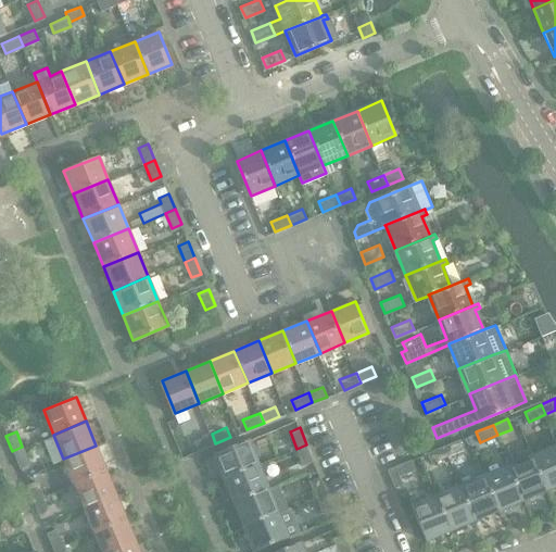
[(199,450),(215,443),(212,434),(196,440),(199,450)]
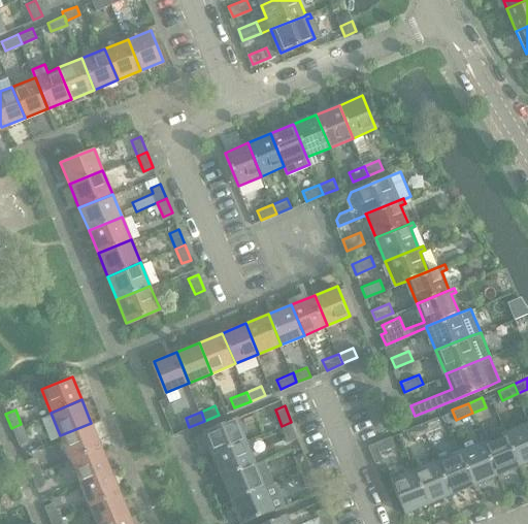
[(203,431),(212,454),(246,440),(237,417),(203,431)]
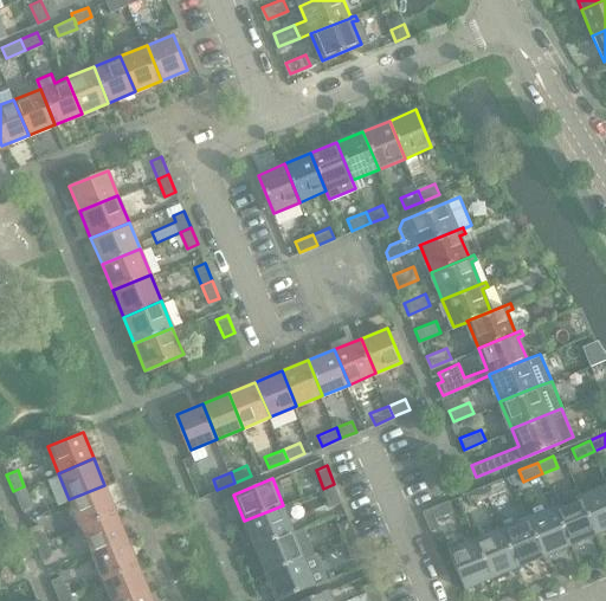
[(501,478),(484,484),(489,495),(505,489),(501,478)]
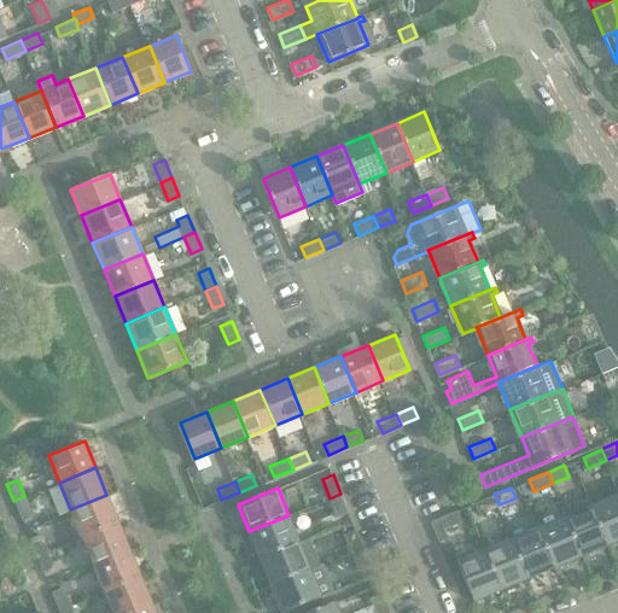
[(348,511),(340,494),(330,498),(337,515),(348,511)]
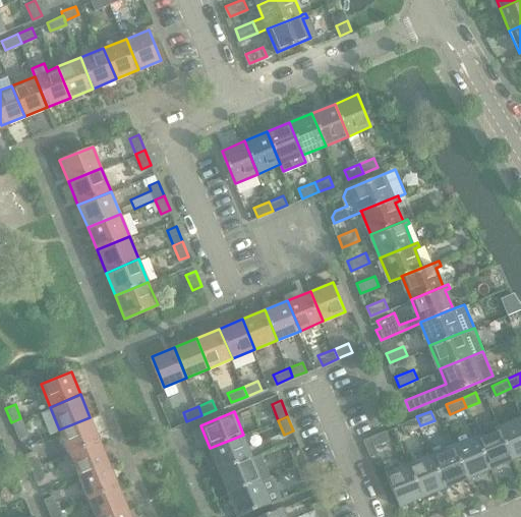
[(405,433),(420,425),(416,416),(401,423),(405,433)]
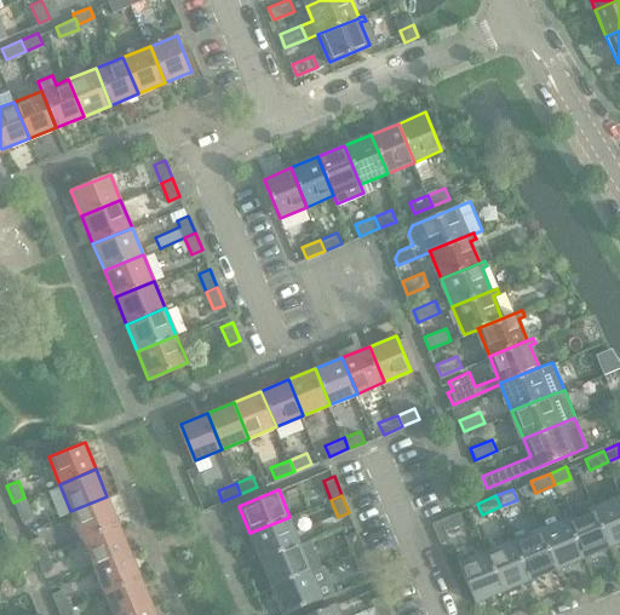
[(619,495),(595,506),(610,545),(619,541),(619,495)]
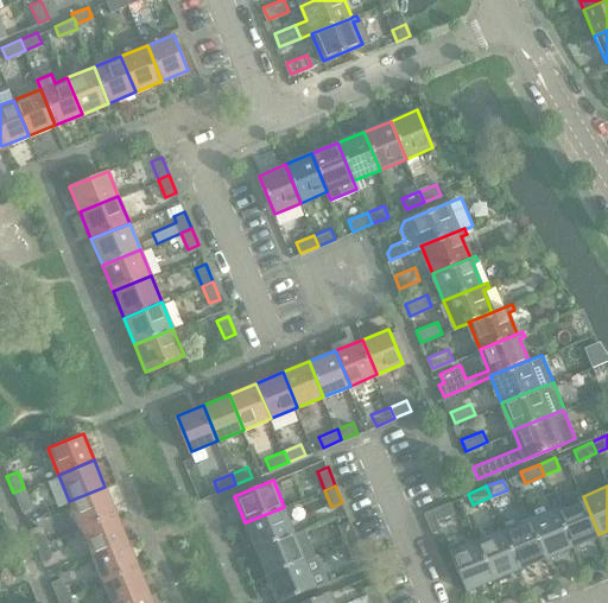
[(69,501),(80,527),(115,513),(105,487),(69,501)]
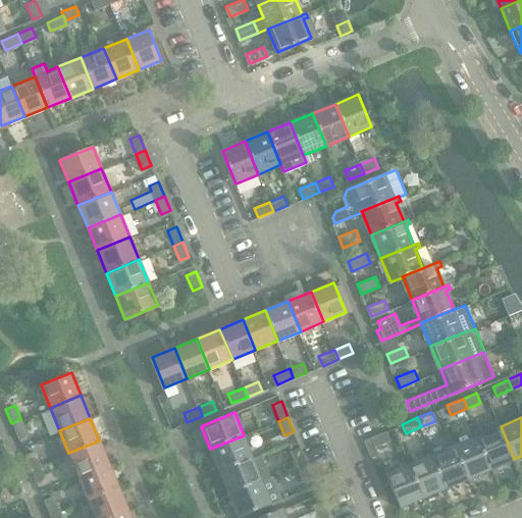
[(28,434),(20,419),(11,423),(17,438),(28,434)]
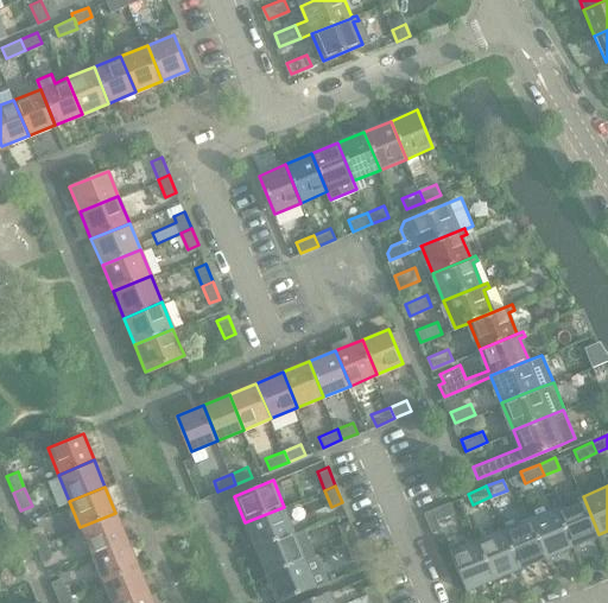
[(580,488),(553,499),(557,507),(572,546),(599,534),(583,496),(580,488)]
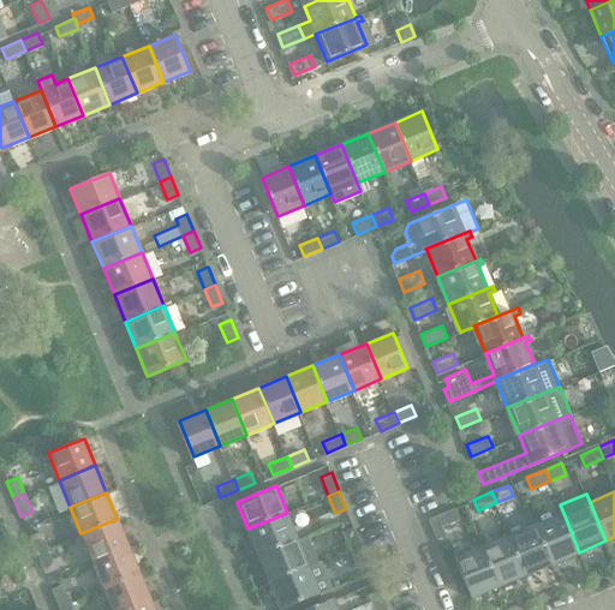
[(454,507),(437,514),(428,518),(436,538),(446,534),(442,525),(459,518),(454,507)]
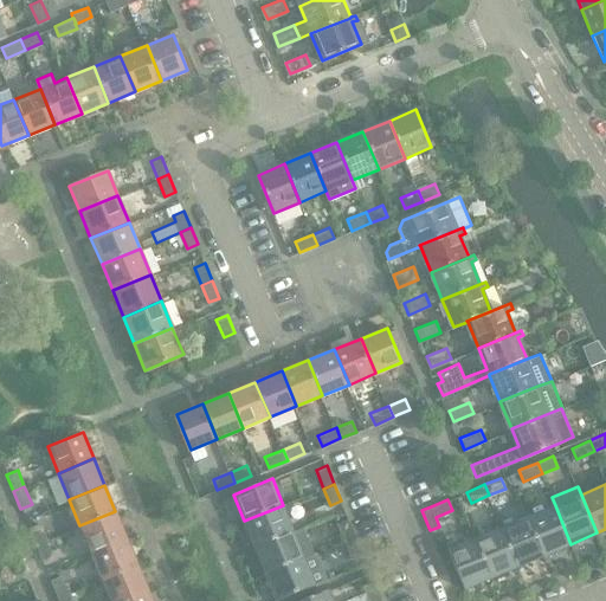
[(244,521),(255,548),(294,531),(283,505),(244,521)]
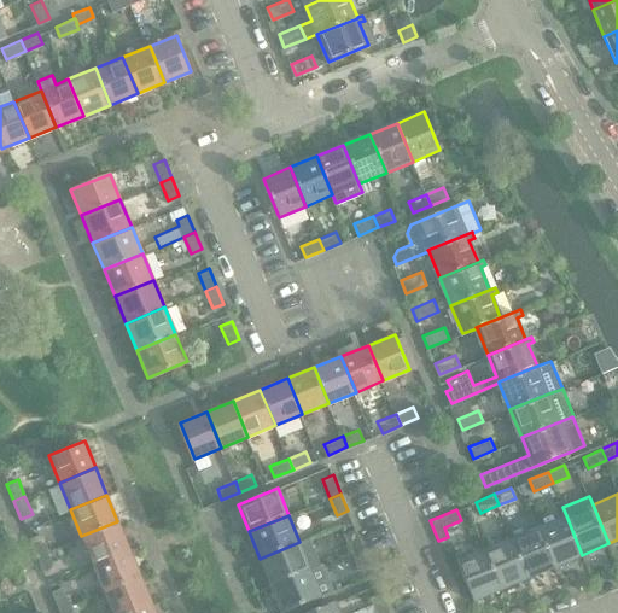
[(566,515),(538,526),(555,566),(582,555),(566,515)]
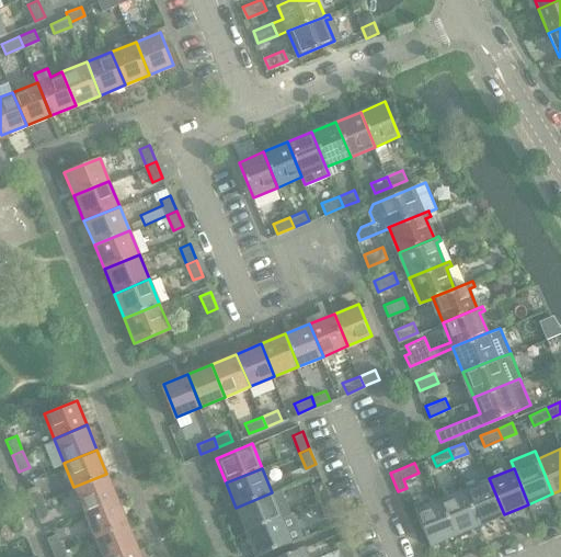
[(73,487),(84,512),(116,498),(106,474),(73,487)]
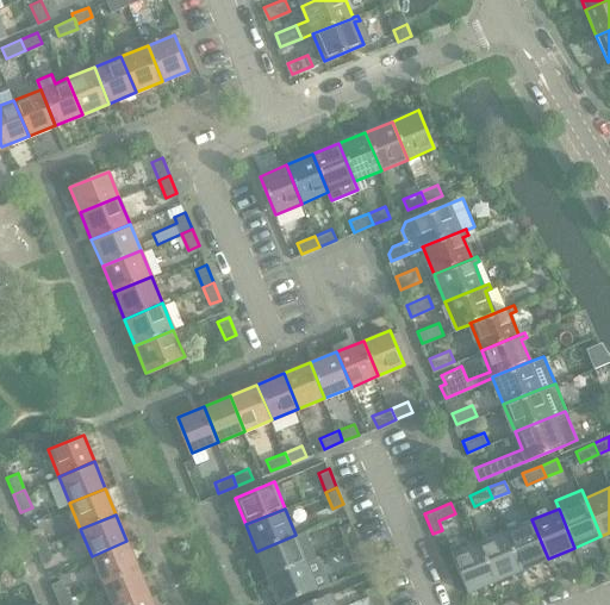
[(531,519),(505,530),(521,569),(548,559),(531,519)]
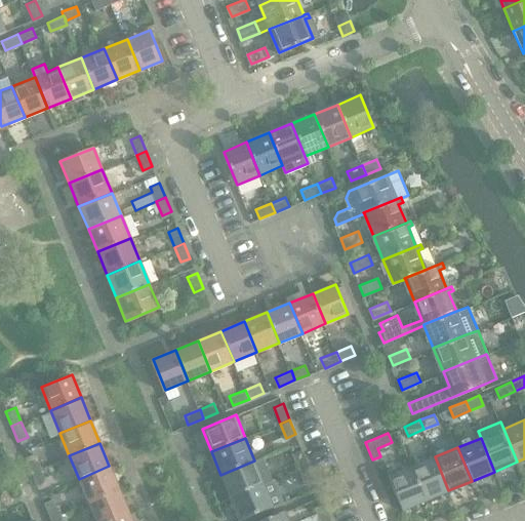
[(292,453),(298,470),(309,466),(301,449),(292,453)]
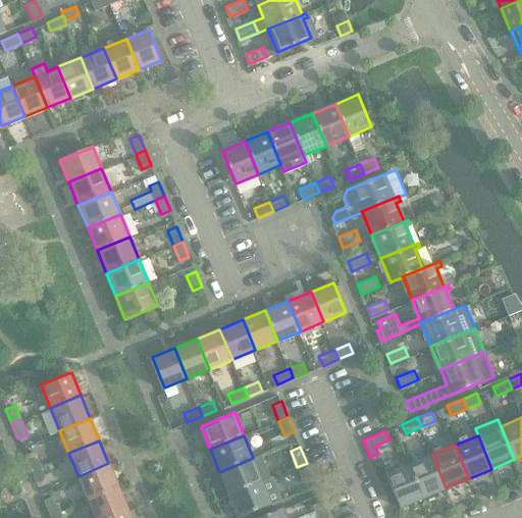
[(23,454),(31,469),(40,465),(34,450),(23,454)]
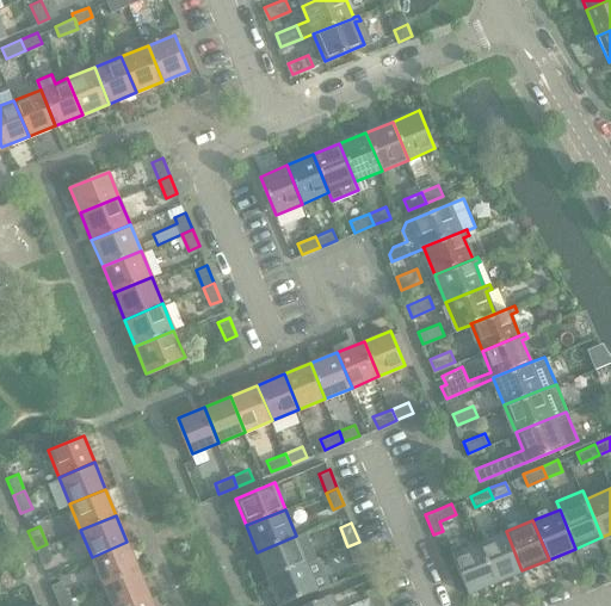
[(506,531),(480,542),(495,581),(522,570),(506,531)]
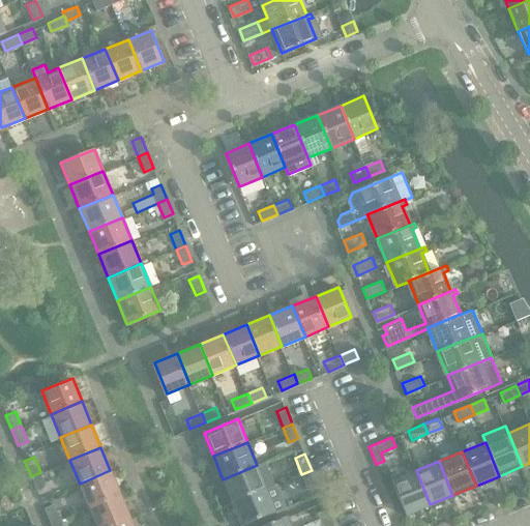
[(257,465),(223,479),(232,502),(266,489),(275,485),(265,462),(257,465)]
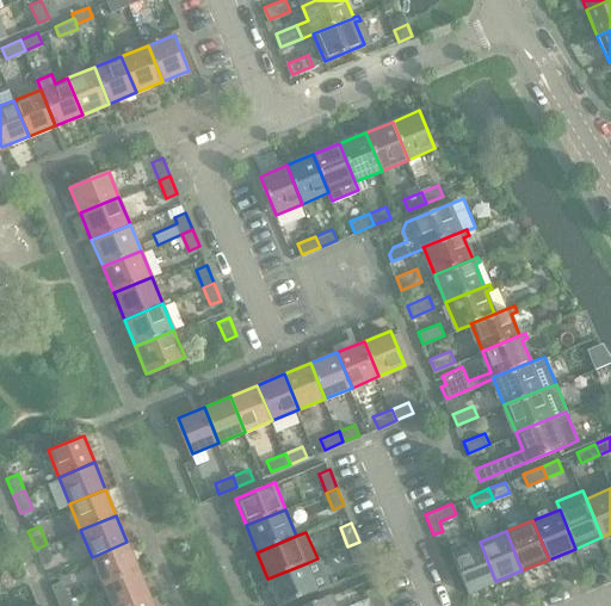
[(92,557),(103,583),(137,569),(127,542),(92,557)]
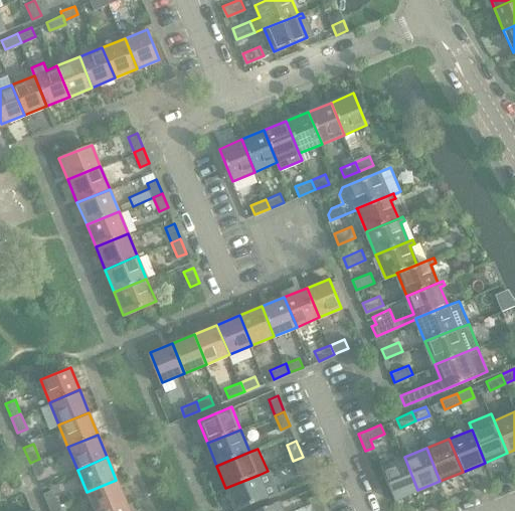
[(308,471),(303,457),(293,461),(299,475),(308,471)]
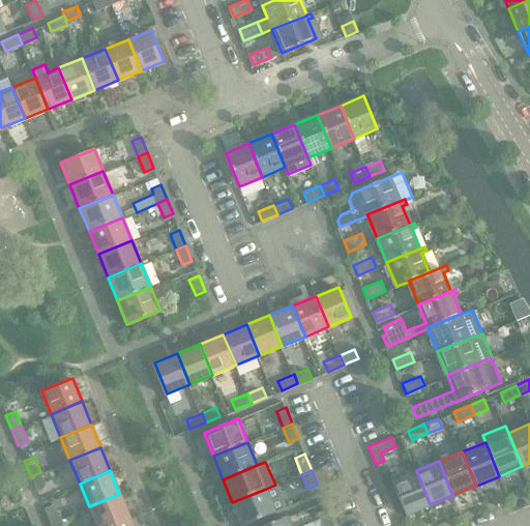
[(407,514),(430,504),(416,470),(392,480),(407,514)]
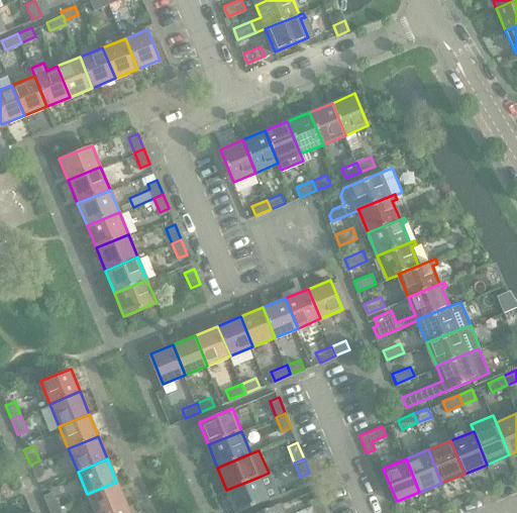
[(45,475),(39,460),(30,465),(36,479),(45,475)]
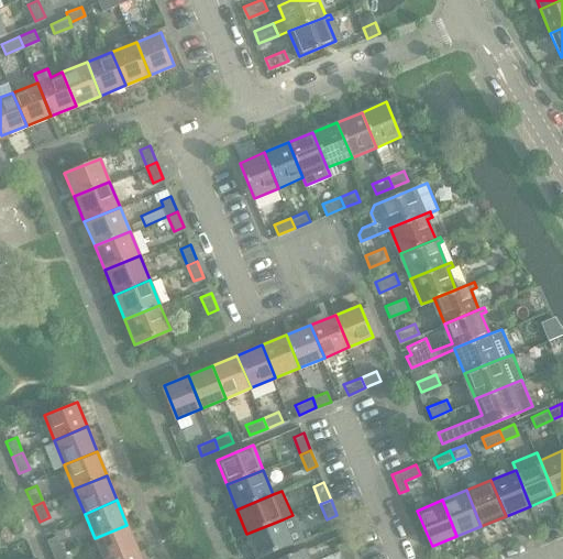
[(283,519),(246,534),(256,558),(294,544),(289,535),(283,519)]
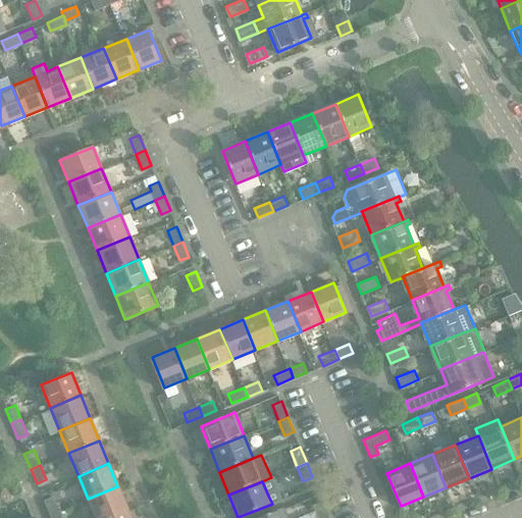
[(88,499),(95,517),(104,517),(127,509),(117,486),(88,499)]
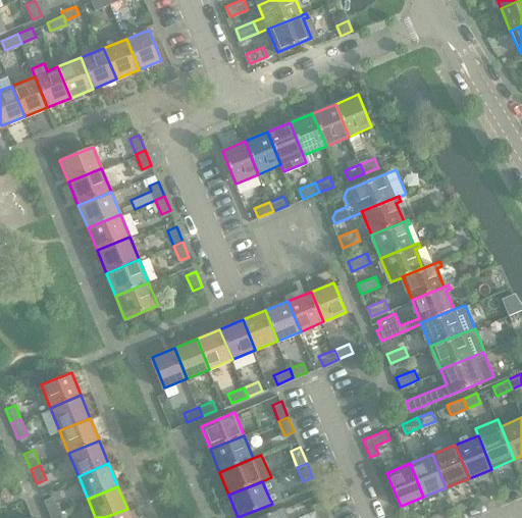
[(43,499),(49,514),(59,510),(52,495),(43,499)]
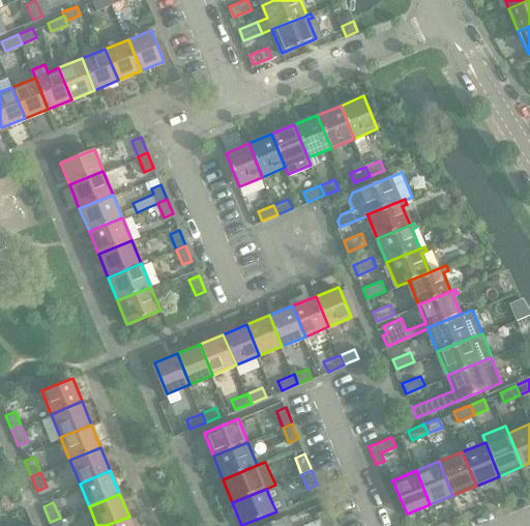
[(317,513),(322,525),(331,525),(334,525),(327,508),(317,513)]
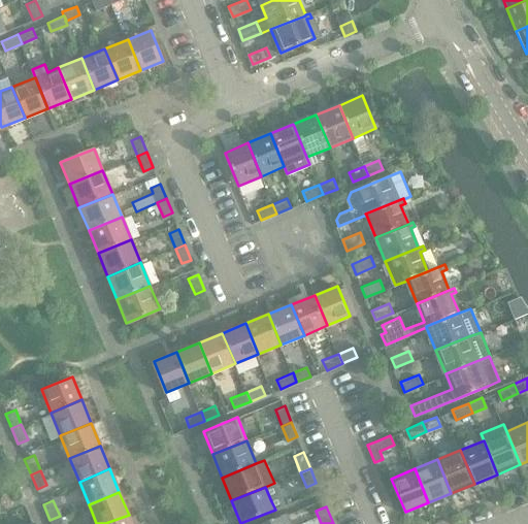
[(105,523),(132,523),(129,515),(105,523)]
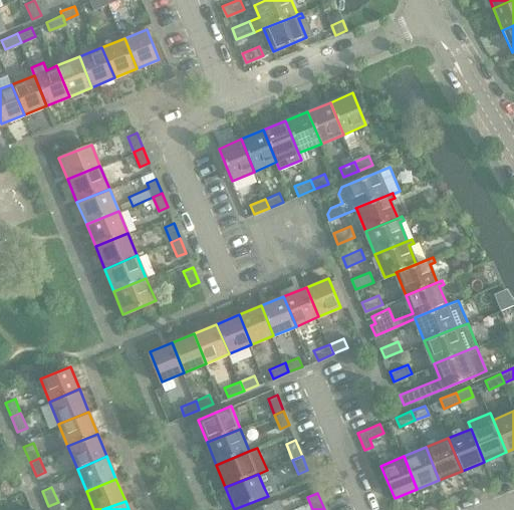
[(256,509),(282,509),(279,501),(256,509)]
